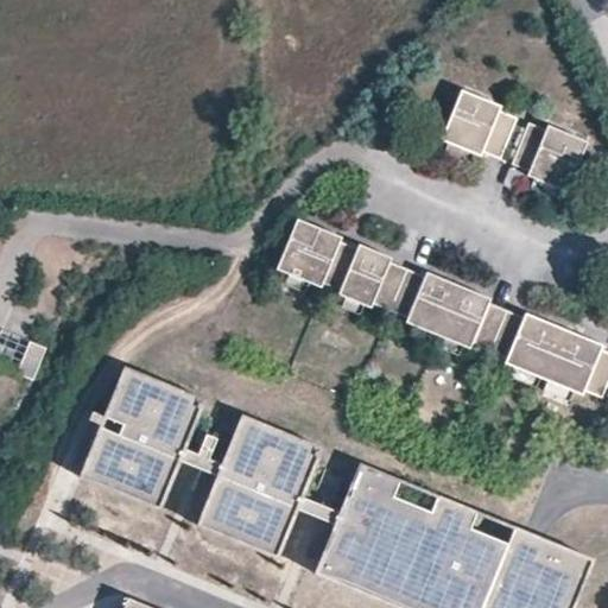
[(481,152),(482,149),(499,108),(501,103),(464,88),(445,137),(481,152)]
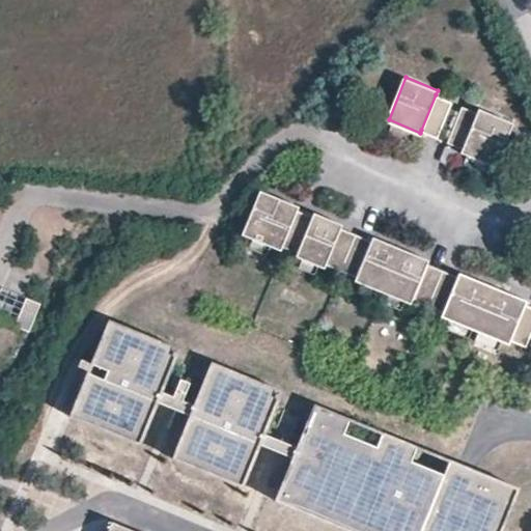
[(436,94),(421,130),(438,136),(451,102),(436,94)]
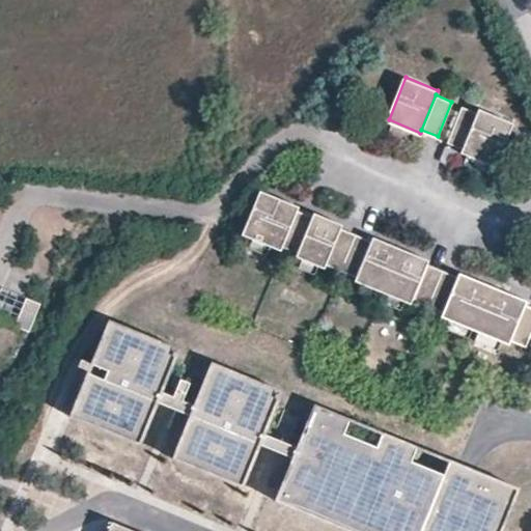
[(464,147),(478,113),(463,106),(449,141),(464,147)]
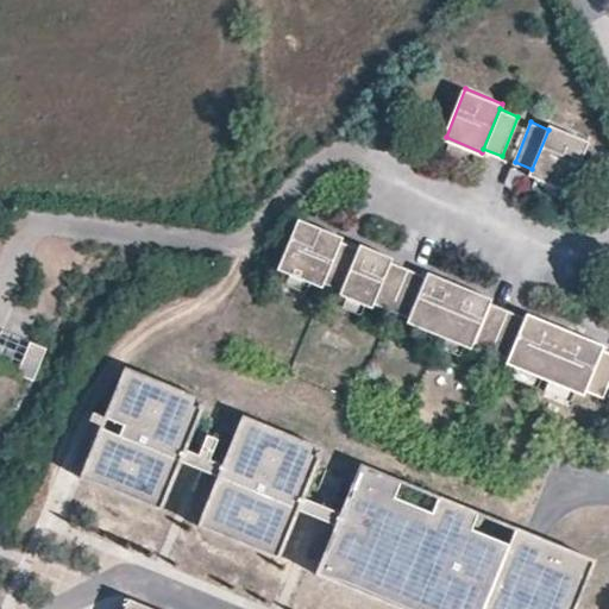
[(551,125),(548,130),(532,169),(531,171),(570,189),(589,140),(551,125)]
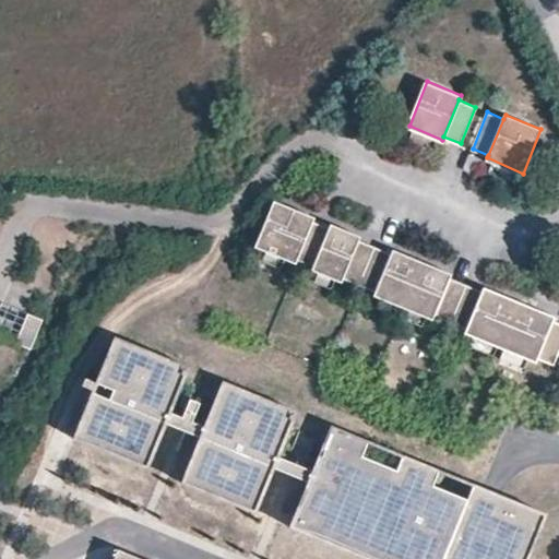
[(297,261),(298,257),(313,219),(316,215),(276,200),(258,245),(297,261)]
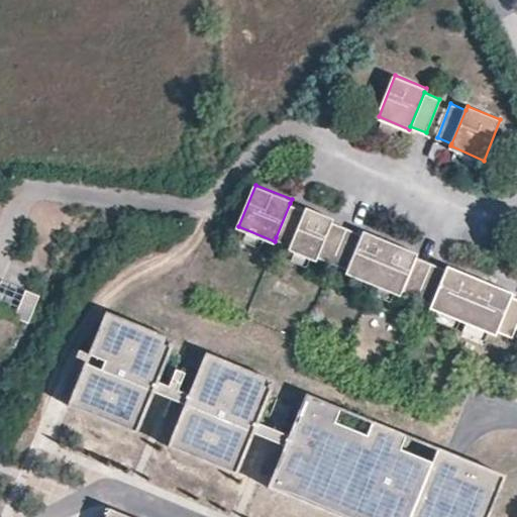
[(290,203),(276,237),(292,244),(305,210),(290,203)]
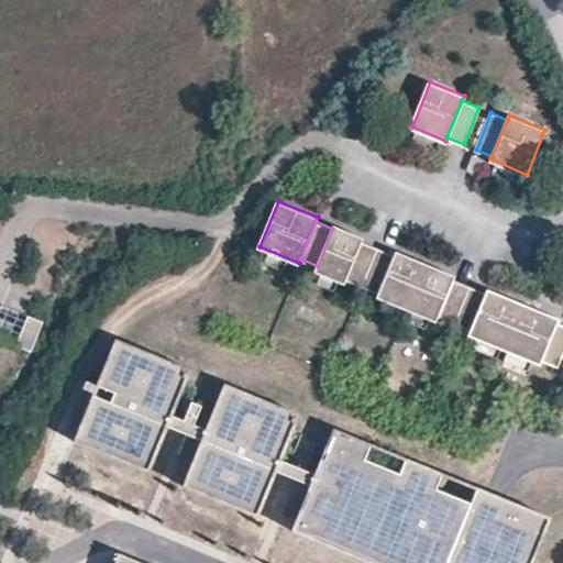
[(332,229),(318,266),(316,269),(345,282),(346,278),(362,241),(363,236),(334,224),(332,229)]
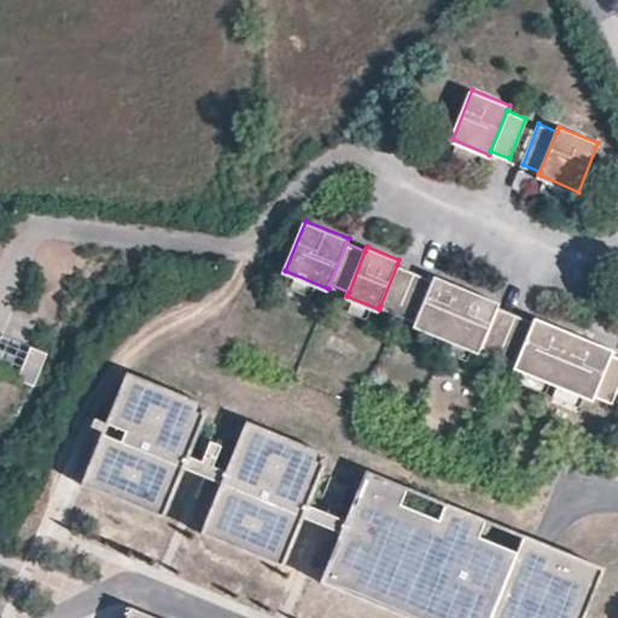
[(397,264),(380,305),(417,320),(435,280),(397,264)]
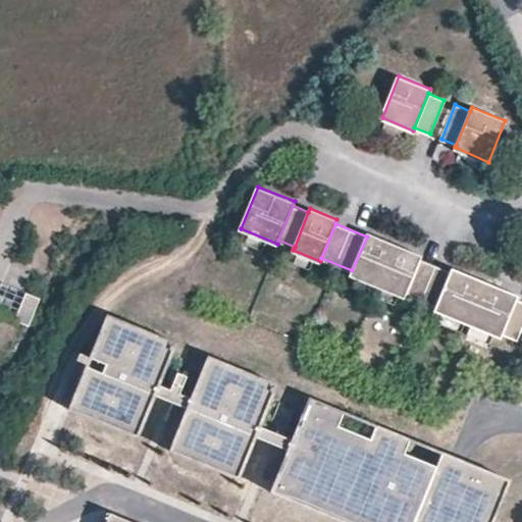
[(367,237),(352,270),(350,274),(404,296),(405,293),(419,258),(421,254),(368,232),(367,237)]
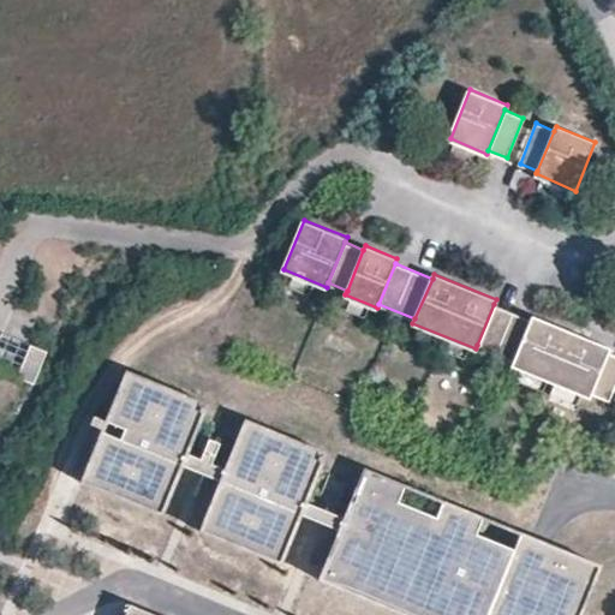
[(494,304),(477,345),(517,360),(533,320),(494,304)]
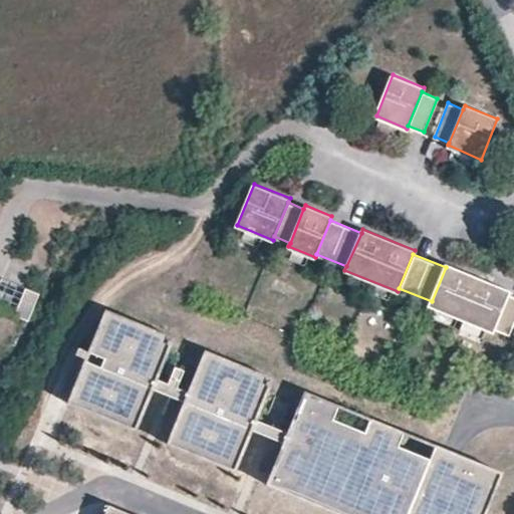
[(446,267),(432,301),(430,305),(493,331),(494,327),(508,294),(510,289),(447,264),(446,267)]
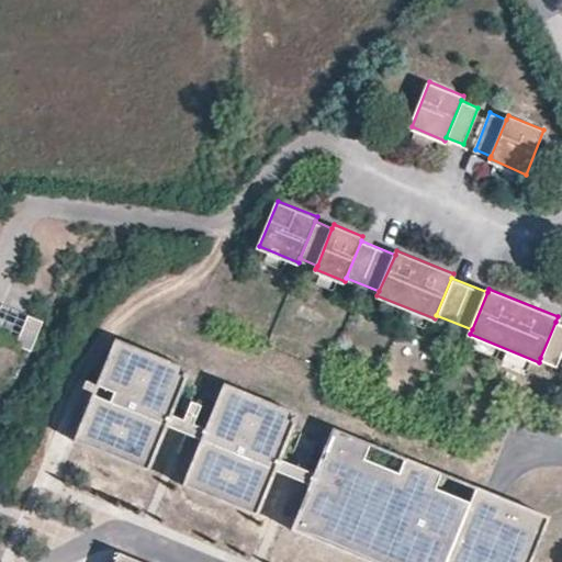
[(32,352),(44,321),(27,315),(17,347),(32,352)]
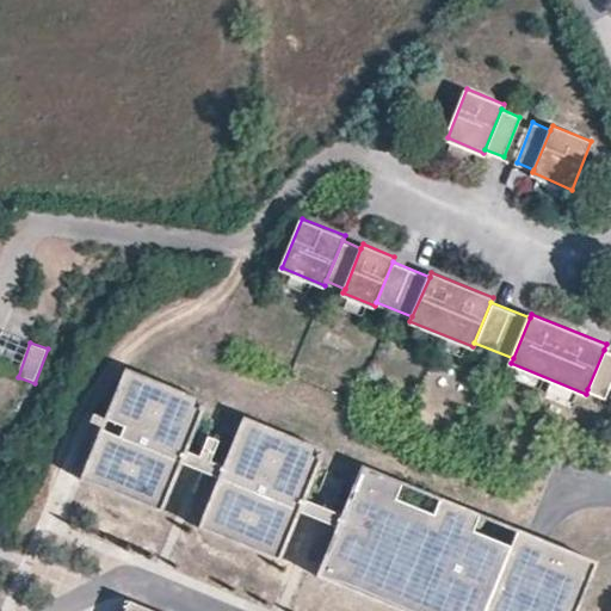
[(610,351),(604,350),(587,389),(606,397),(610,384),(610,351)]
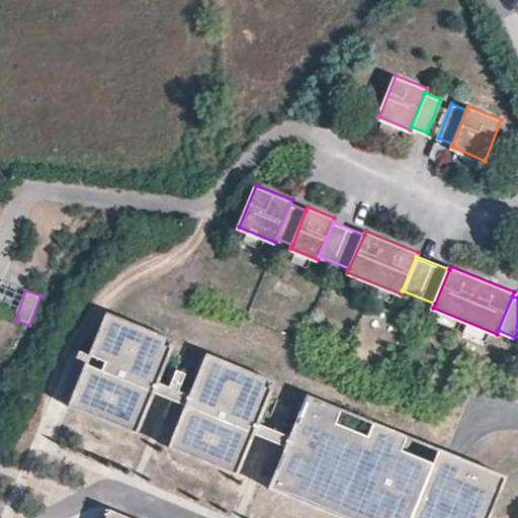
[(173,343),(115,320),(110,333),(167,356),(173,343)]
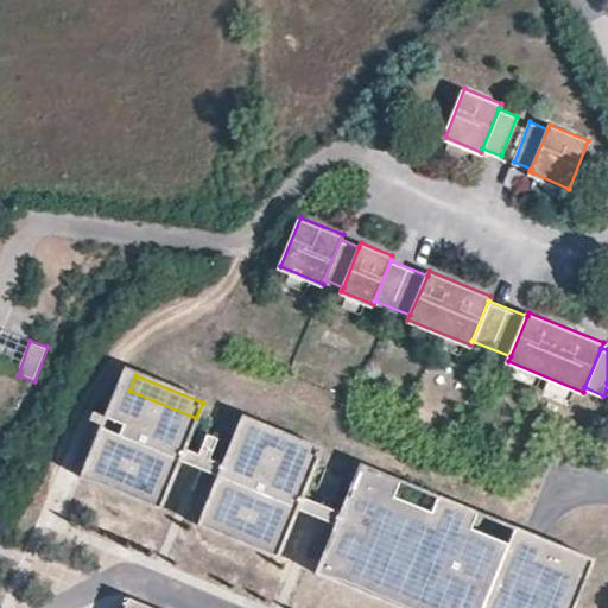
[(196,418),(130,391),(113,434),(99,428),(78,479),(158,511),(196,418)]
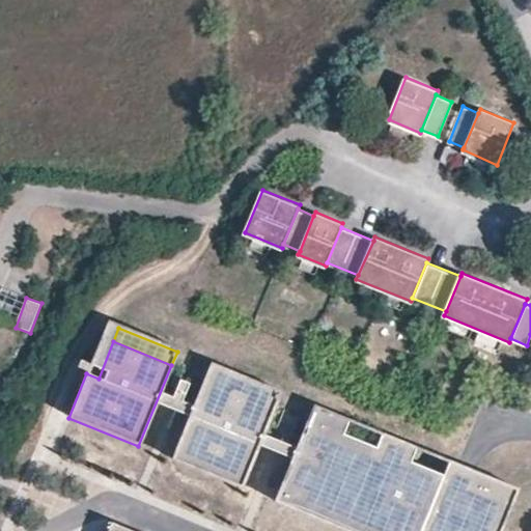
[(280,392),(211,364),(205,378),(275,406),(280,392)]
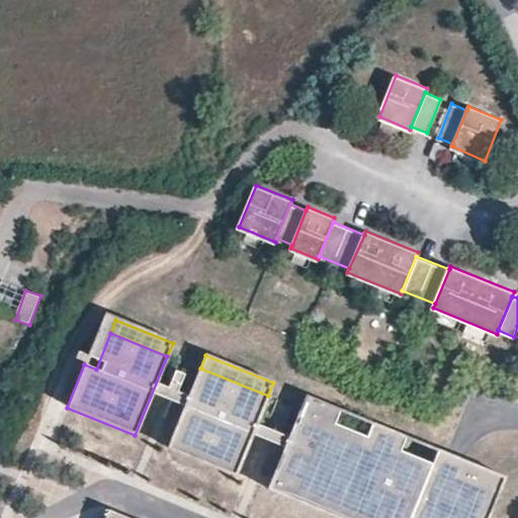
[(268,396),(200,368),(168,448),(236,476),(268,396)]
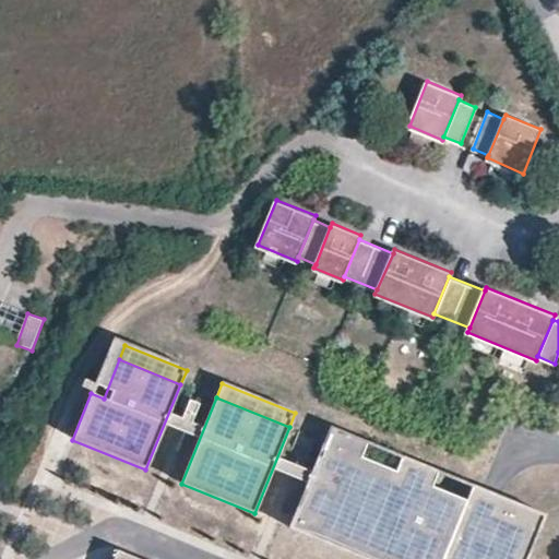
[(331,427),(324,442),(431,486),(401,558),(524,558),(526,555),(544,513),(499,496),(492,492),(331,427)]
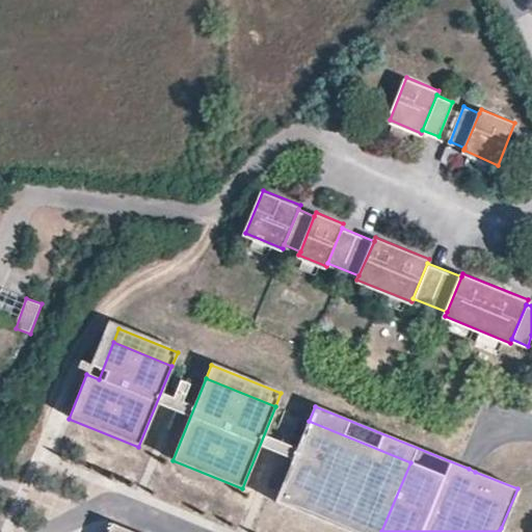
[(381,531),(410,462),(309,421),(275,502),(348,531),(381,531)]
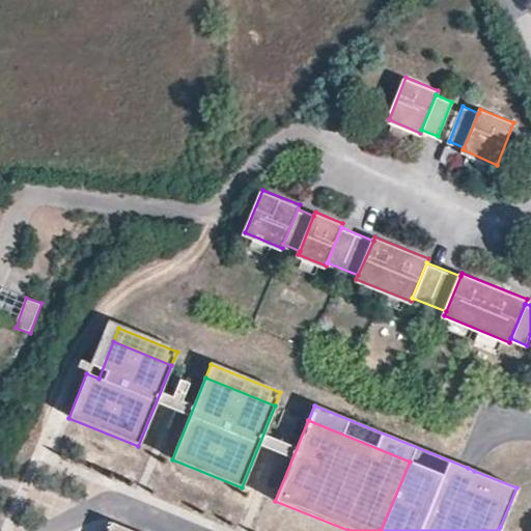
[(135,530),(113,522),(108,530),(135,530)]
